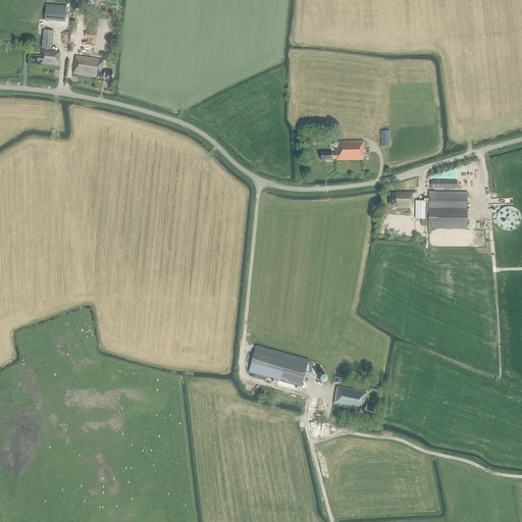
[(46,5),(44,20),(64,21),(66,6),(46,5)]
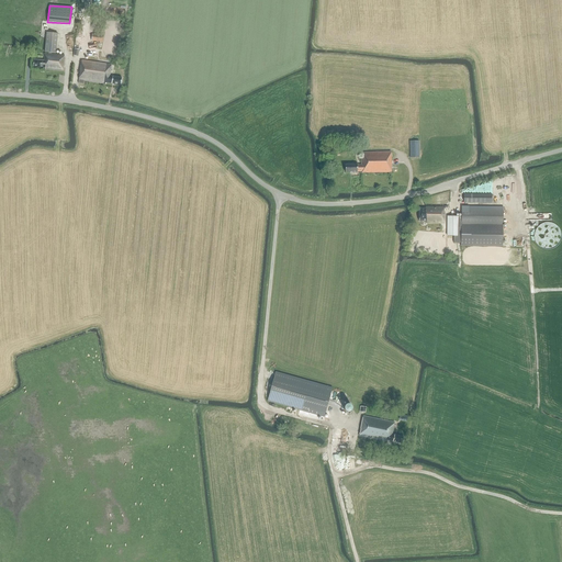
[(46,32),(44,52),(48,53),(48,54),(51,54),(51,53),(56,53),(58,33),(46,32)]
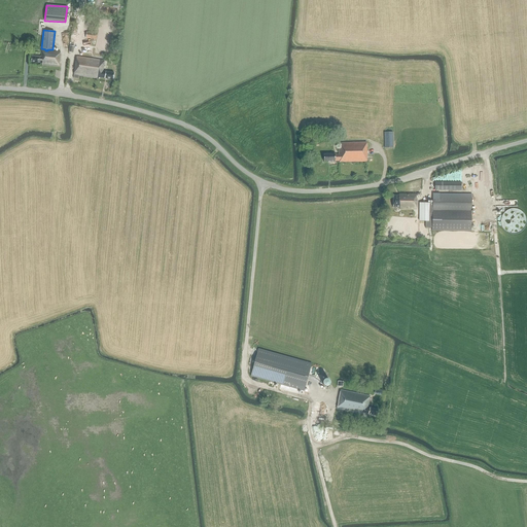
[(59,67),(60,51),(47,50),(45,50),(41,50),(41,57),(31,56),(31,63),(42,64),(42,65),(59,67)]
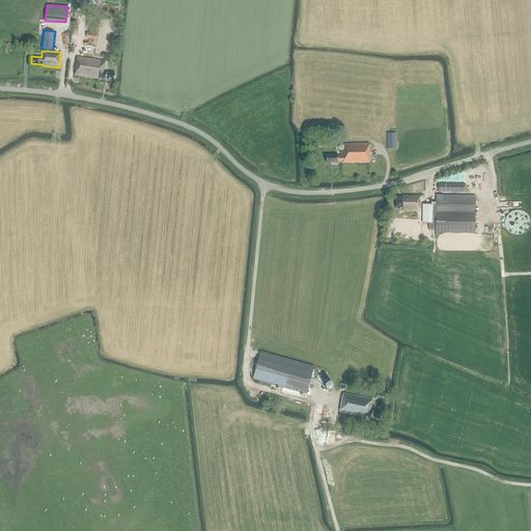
[(114,80),(115,74),(104,72),(105,61),(77,57),(74,79),(79,80),(79,77),(99,79),(100,78),(114,80)]
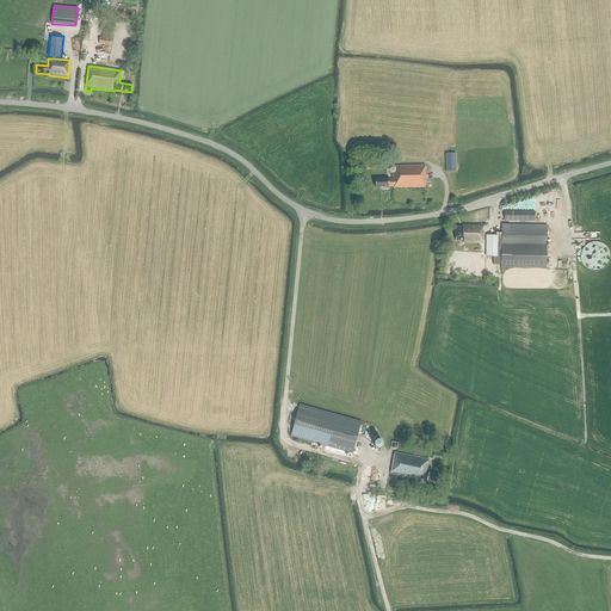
[(446,172),(456,172),(456,153),(450,153),(450,152),(446,152),(446,153),(445,153),(446,172)]
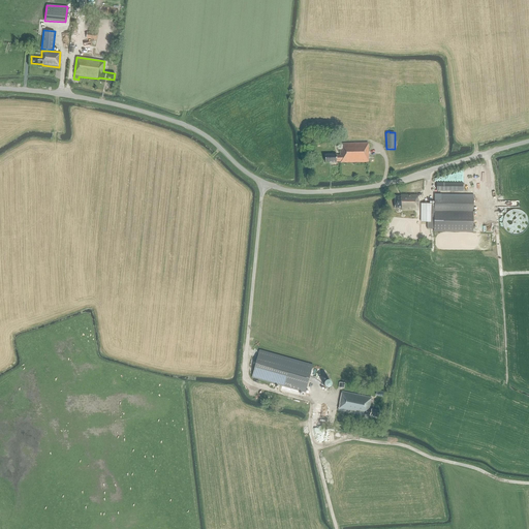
[(340,160),(340,162),(368,162),(368,143),(340,144),(340,155),(324,155),(324,162),(336,162),(336,160),(340,160)]
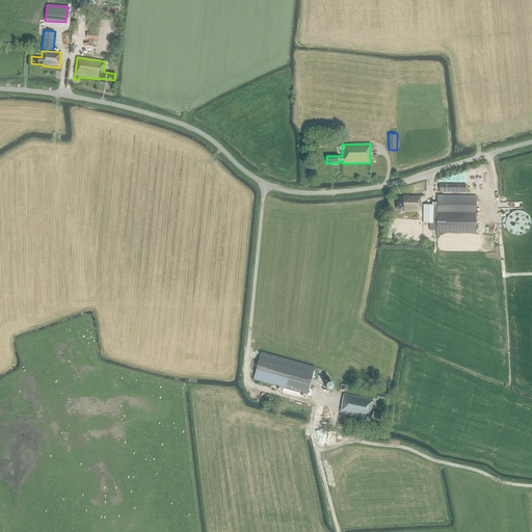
[(439,184),(439,191),(439,192),(466,192),(466,184),(439,184)]
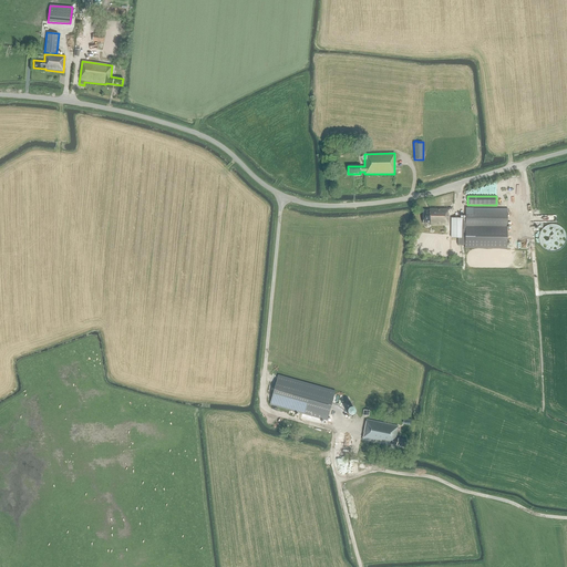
[(449,225),(449,214),(447,214),(447,209),(429,208),(429,210),(423,210),(423,223),(430,224),(430,225),(449,225)]
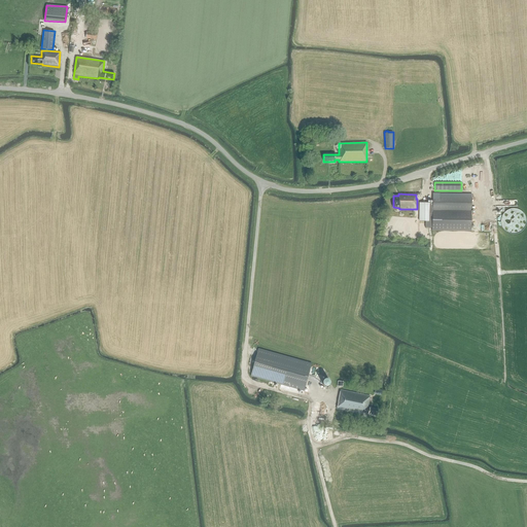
[(432,214),(432,230),(471,231),(471,217),(471,216),(471,196),(432,195),(432,203),(432,214)]
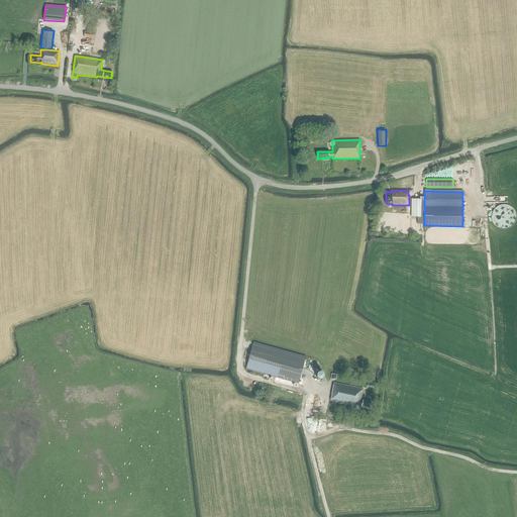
[(412,199),(411,217),(422,217),(423,210),(424,210),(424,199),(420,199),(412,199)]
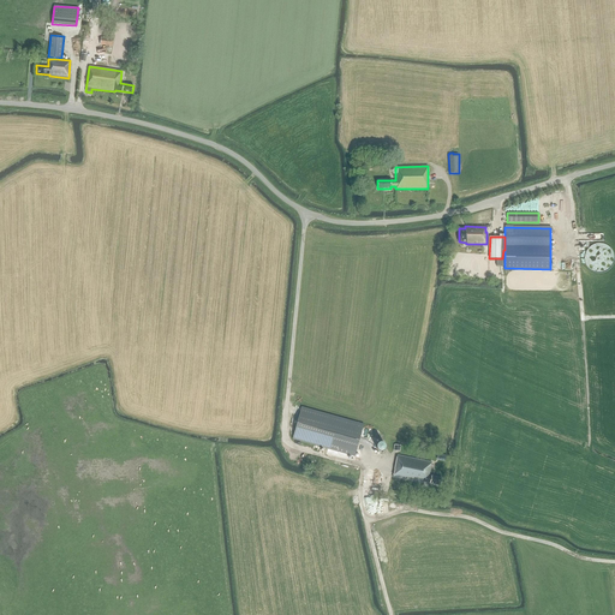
[(611,250),(602,244),(591,246),(585,256),(587,267),(597,273),(608,270),(614,261),(611,250)]
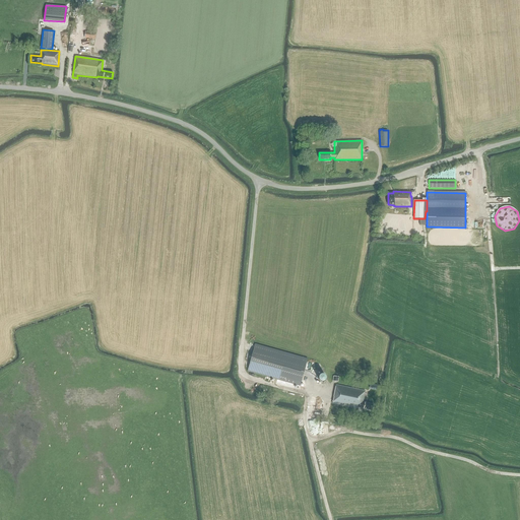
[(307,359),(271,348),(255,344),(247,371),(300,386),(307,359)]
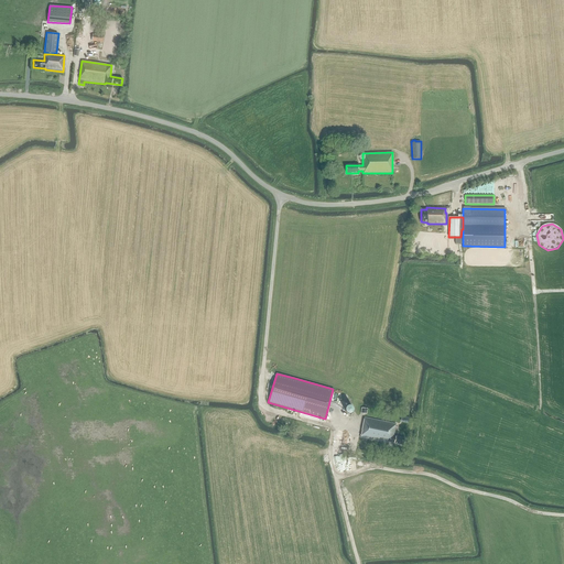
[(350,415),(350,414),(350,412),(349,411),(348,410),(347,410),(346,409),(345,409),(344,410),(343,410),(342,411),(340,412),(339,414),(339,415),(340,416),(340,418),(342,419),(344,420),(345,420),(346,420),(348,419),(349,416),(350,415)]
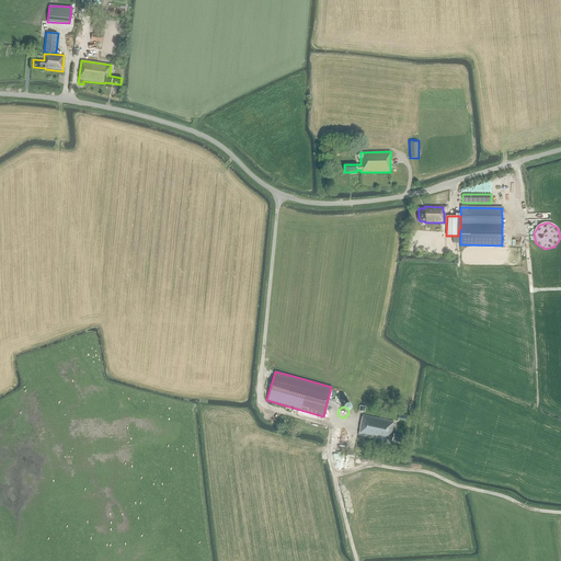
[(363,415),(359,427),(358,435),(385,441),(386,439),(401,443),(403,436),(393,434),(391,434),(393,422),(363,415)]
